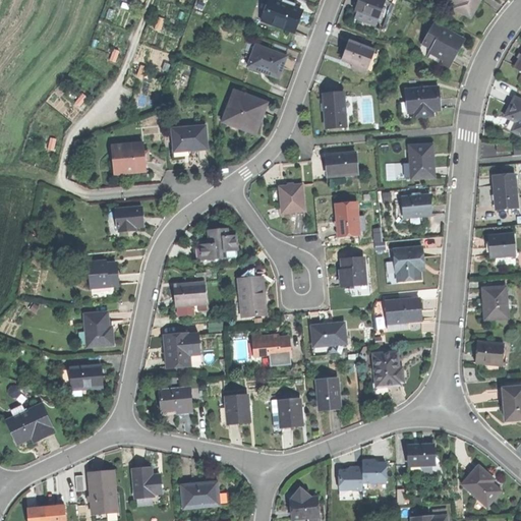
[(135,12),(139,1),(135,0),(133,0),(130,10),(135,12)]
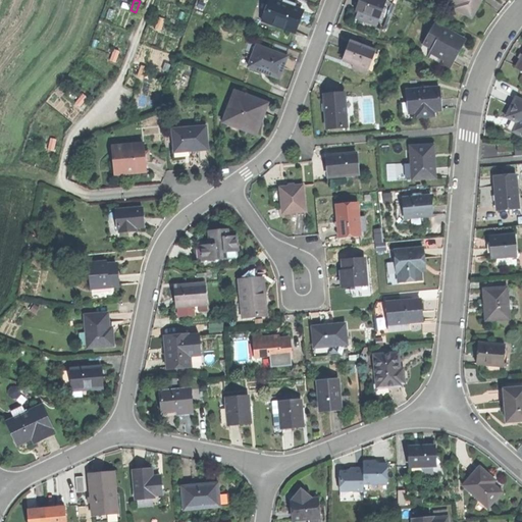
[(275,25),(294,32),(298,20),(302,8),(276,0),(268,0),(266,8),(269,9),(266,18),(276,21),(275,25)]
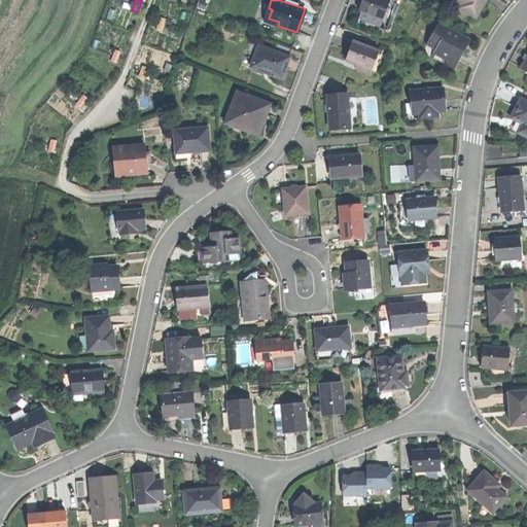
[(382,19),(384,20),(391,0),(363,0),(363,1),(360,11),(363,12),(382,19)]
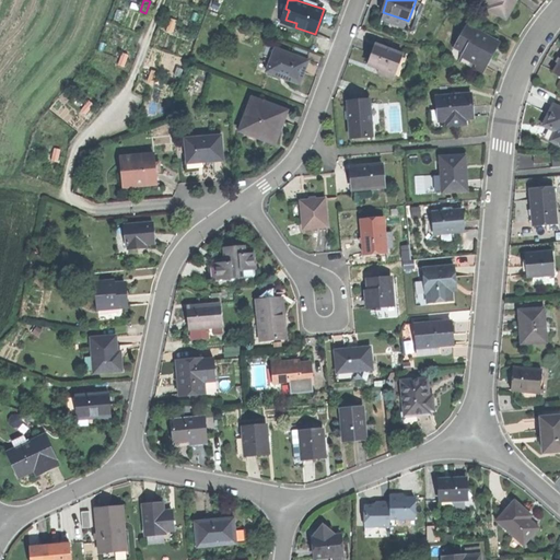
[(489,9),(494,12),(499,3),(493,0),(489,9)]
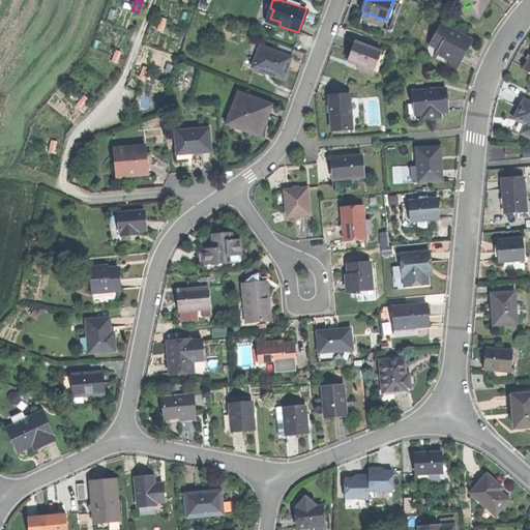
[(468,11),(479,17),(488,3),(489,0),(465,0),(467,0),(472,3),(468,11)]
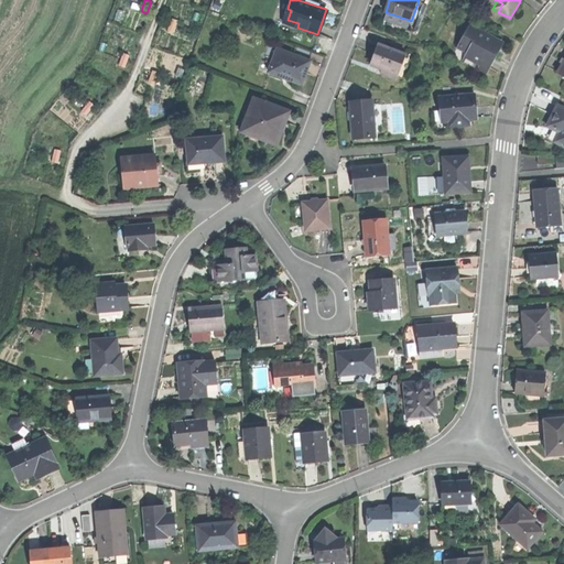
[(283,23),(297,28),(299,23),(288,20),(291,10),(288,9),(283,23)]
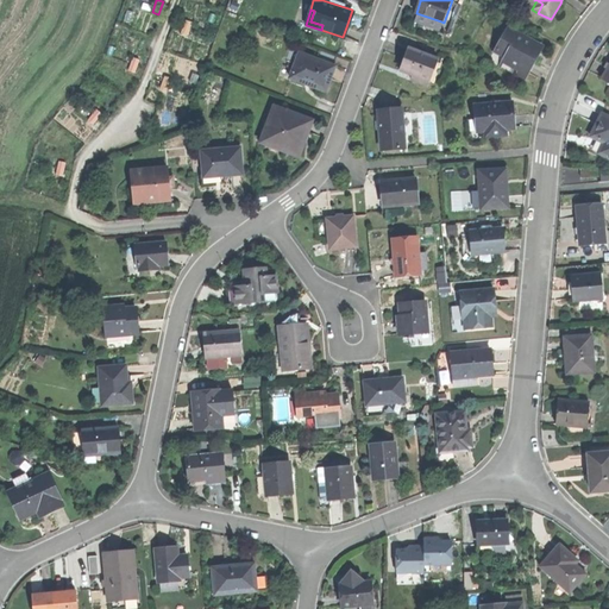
[(439,29),(441,22),(420,14),(418,22),(439,29)]
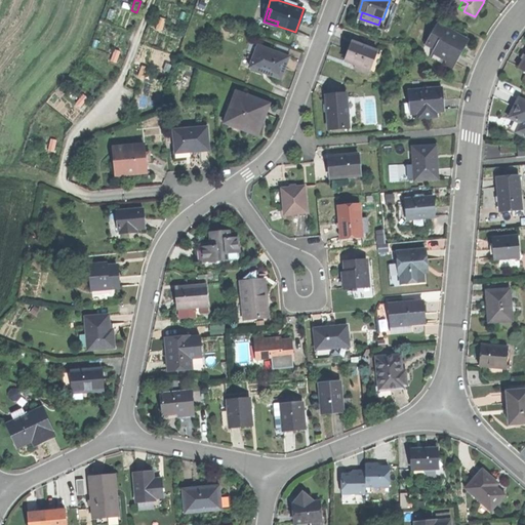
[(162,32),(166,21),(161,18),(157,30),(162,32)]
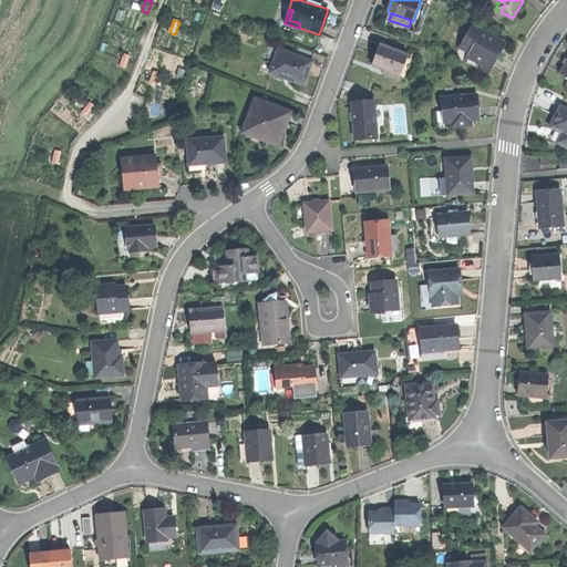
[(482,70),(491,74),(498,60),(506,44),(486,34),(487,32),(474,26),(463,48),(472,52),(478,55),(476,61),(485,65),(482,70)]
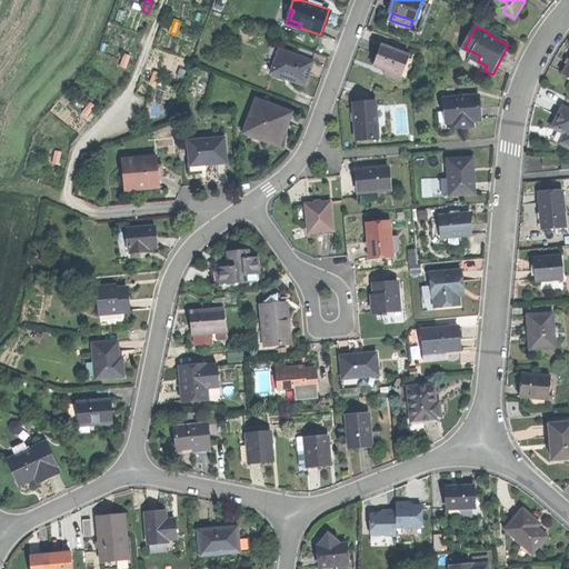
[(379,56),(375,67),(388,70),(392,72),(390,78),(400,81),(402,76),(405,77),(411,56),(382,45),(379,56)]
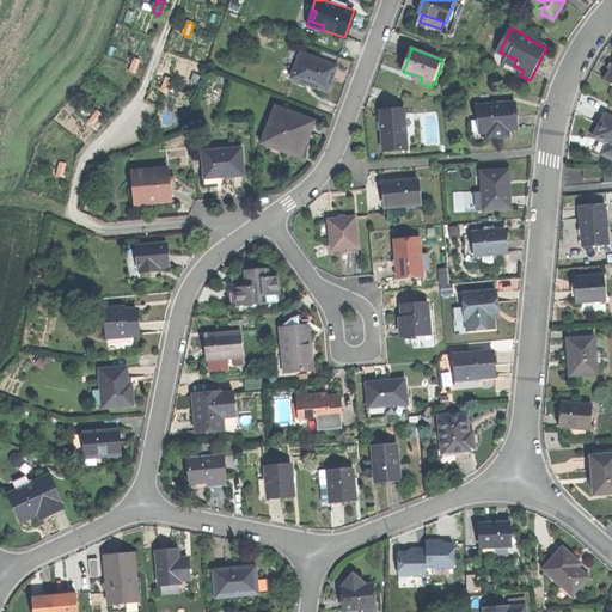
[(324,50),(322,59),(338,65),(342,56),(324,50)]
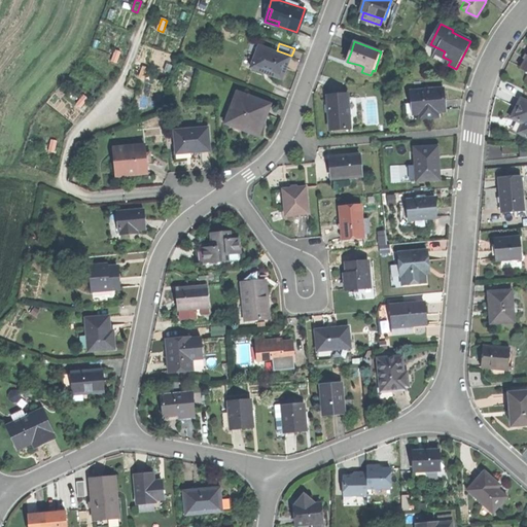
[(253,68),(283,79),(287,68),(291,56),(277,50),(260,45),(253,68)]
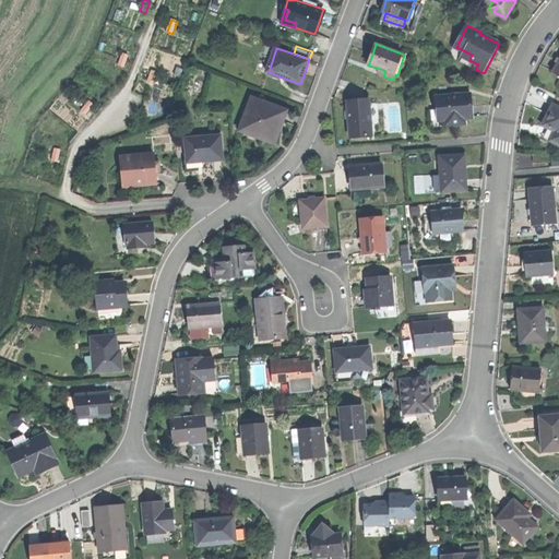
[(126,68),(129,56),(123,54),(119,66),(126,68)]
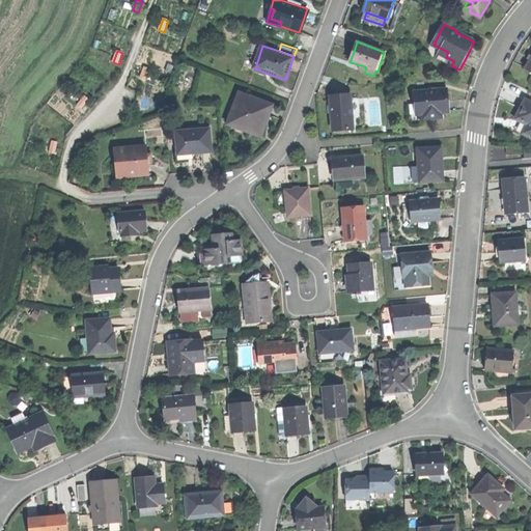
[(149,70),(144,67),(140,79),(145,81),(149,70)]
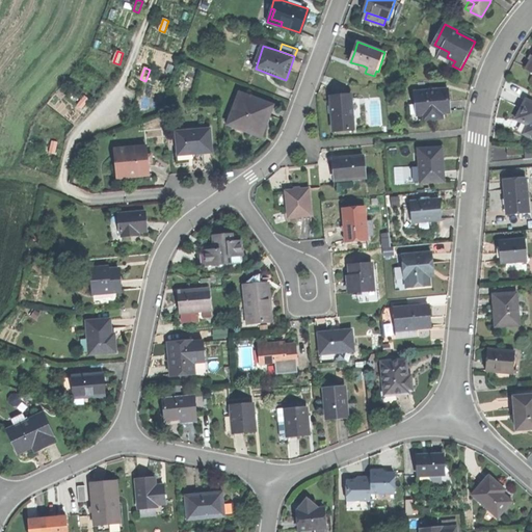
[(416,91),(417,105),(422,104),(423,115),(426,114),(432,114),(432,120),(445,117),(444,112),(451,112),(450,101),(449,88),(416,91)]
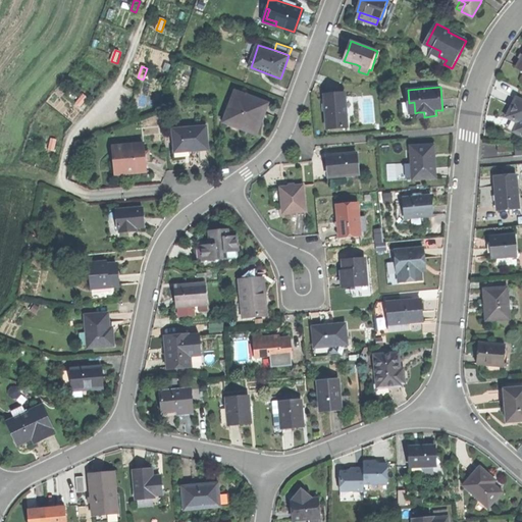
[(264,114),(268,103),(237,92),(232,102),(235,103),(228,120),(248,127),(247,131),(257,135),(262,120),(259,119),(261,113),(264,114)]
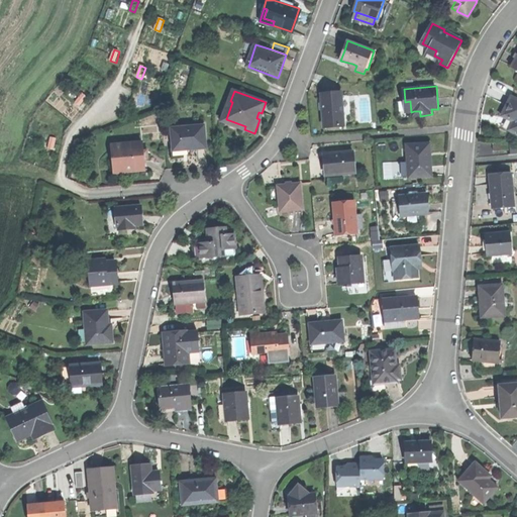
[(325,127),(346,125),(343,92),(322,94),(324,111),(325,127)]
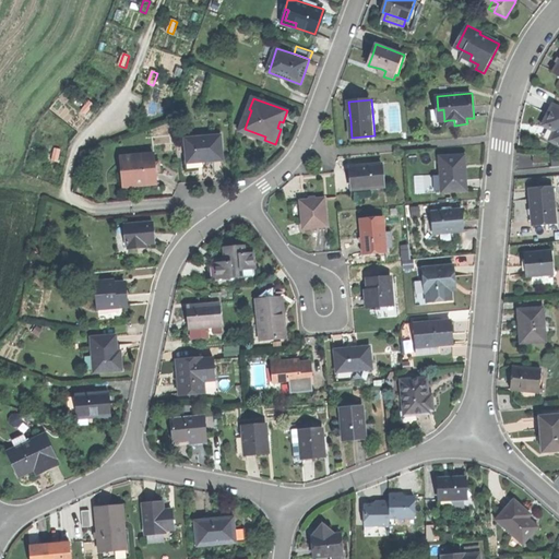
[(86,116),(95,106),(91,102),(82,111),(86,116)]
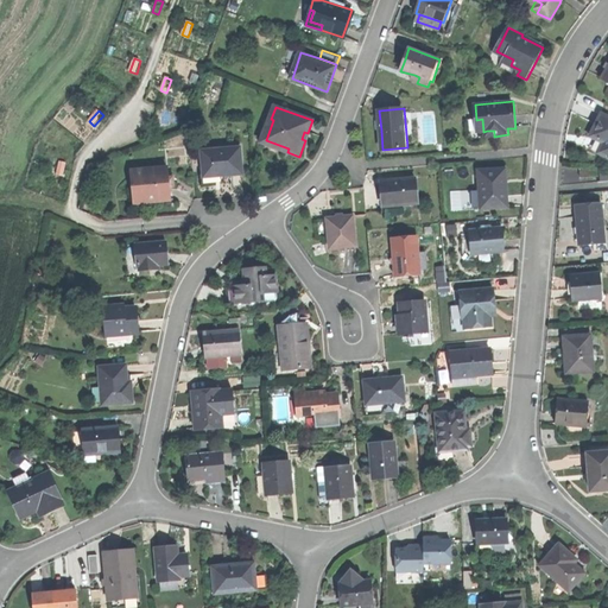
[(607,116),(601,113),(590,137),(597,140),(602,141),(597,153),(607,158),(607,116)]
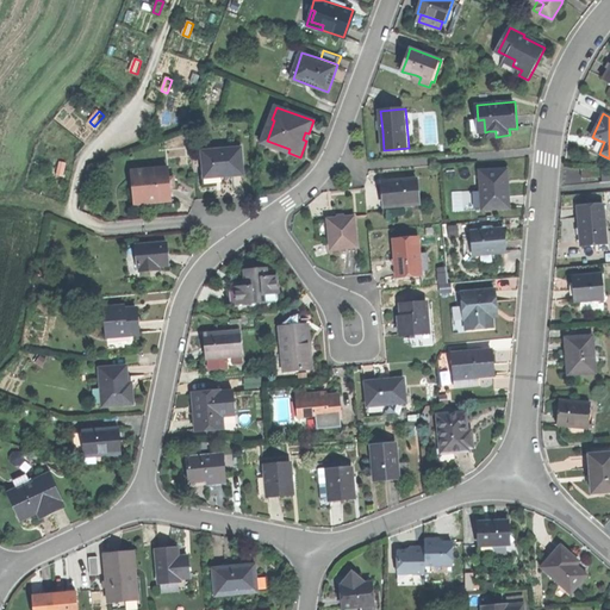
[(595,151),(599,154),(604,142),(599,141),(597,145),(595,151)]
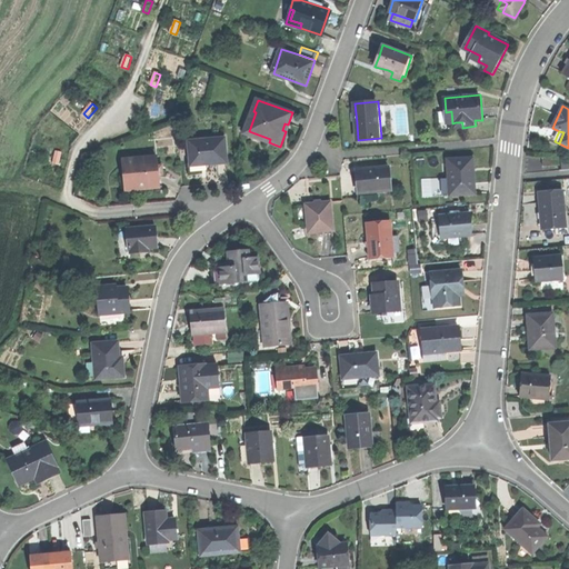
[(218,165),(229,163),(227,138),(189,141),(191,166),(210,163),(210,165),(218,165)]
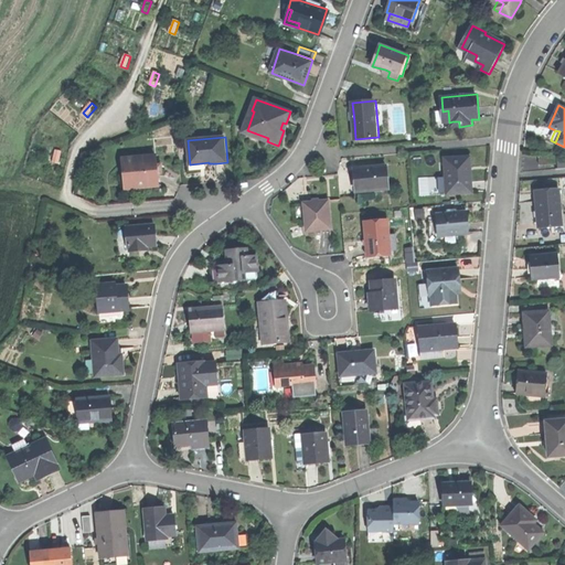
[(59,163),(63,151),(56,150),(53,162),(59,163)]
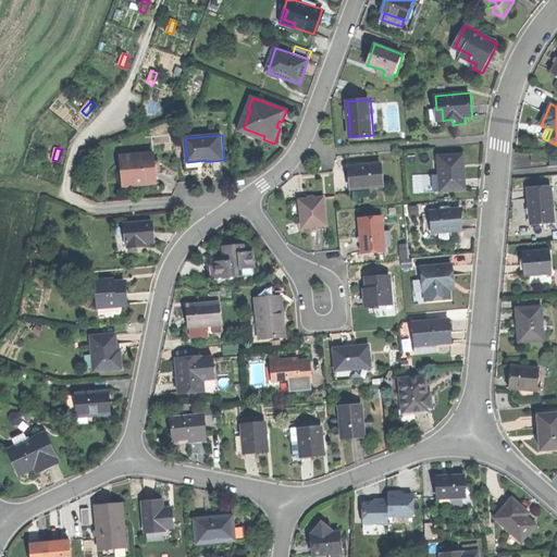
[(532,162),(548,160),(547,152),(532,153),(532,162)]
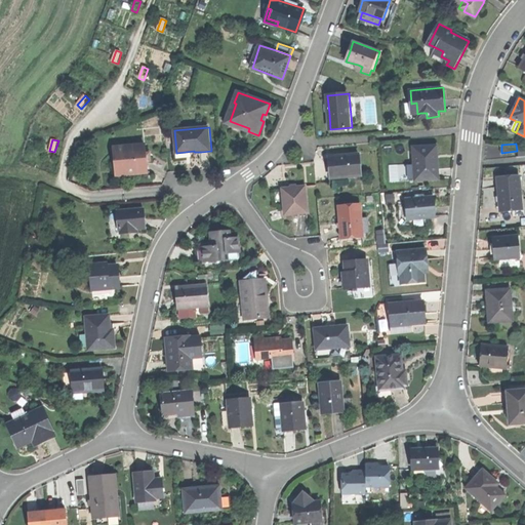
[(125,175),(149,172),(147,160),(146,145),(115,148),(117,166),(124,166),(125,175)]
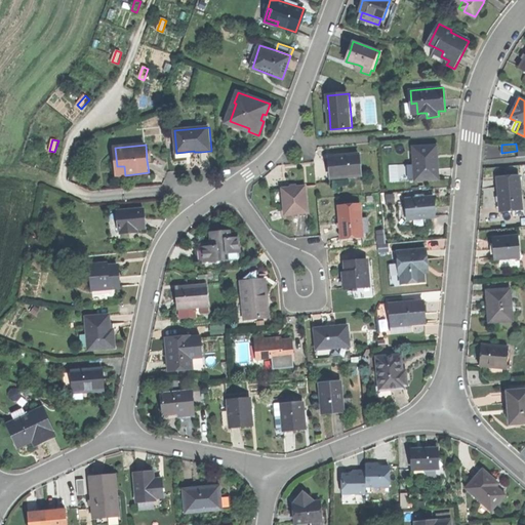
[(419,179),(440,178),(439,167),(437,167),(437,160),(436,146),(417,147),(418,163),(419,179)]
